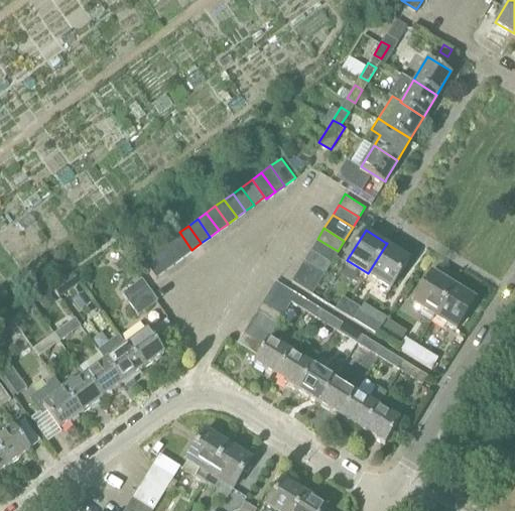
[(170,239),(183,256),(191,250),(179,232),(170,239)]
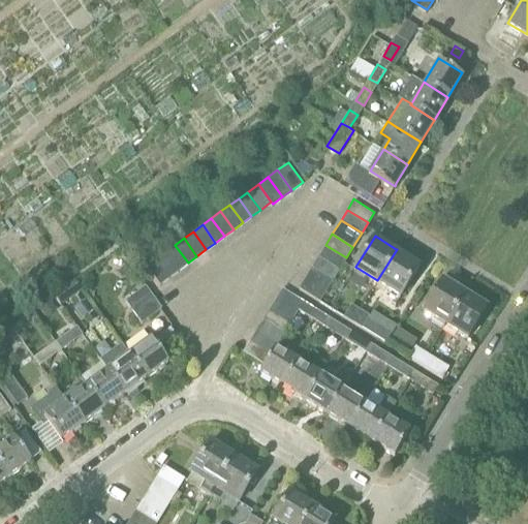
[(175,245),(165,251),(179,269),(188,263),(175,245)]
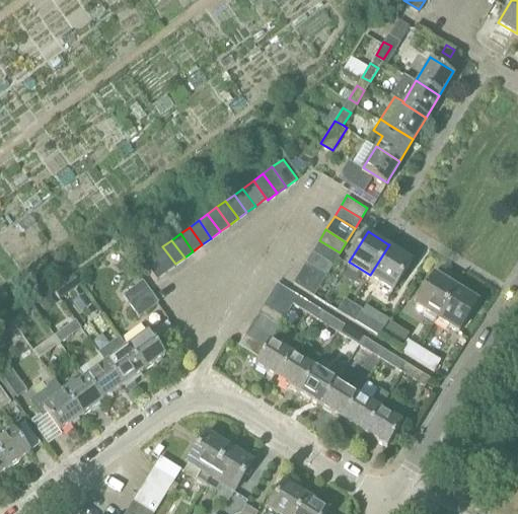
[(312,250),(333,263),(340,252),(319,240),(312,250)]
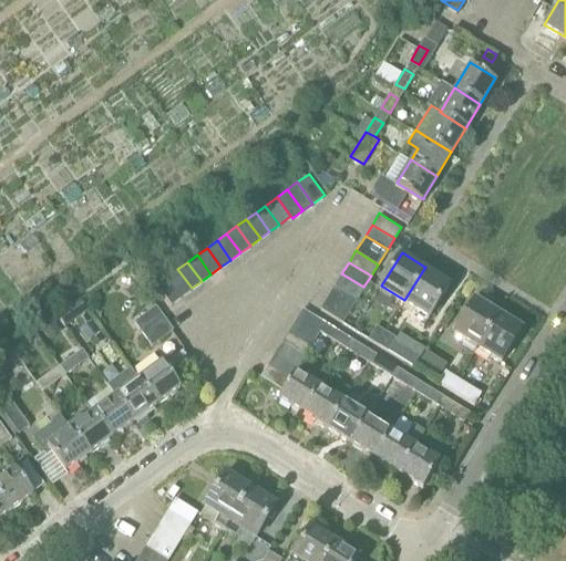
[(425,267),(404,300),(429,315),(450,282),(425,267)]
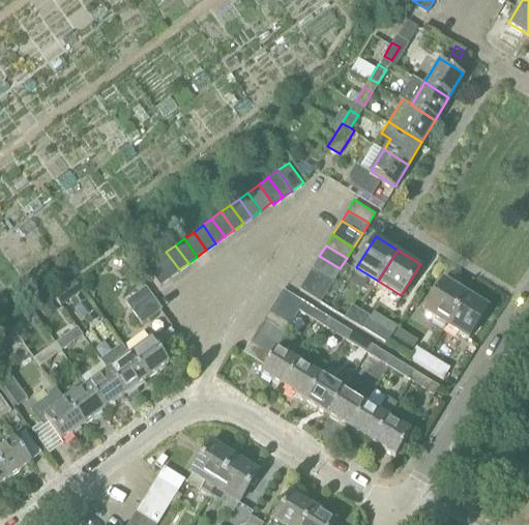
[(179,269),(166,252),(156,259),(170,276),(179,269)]
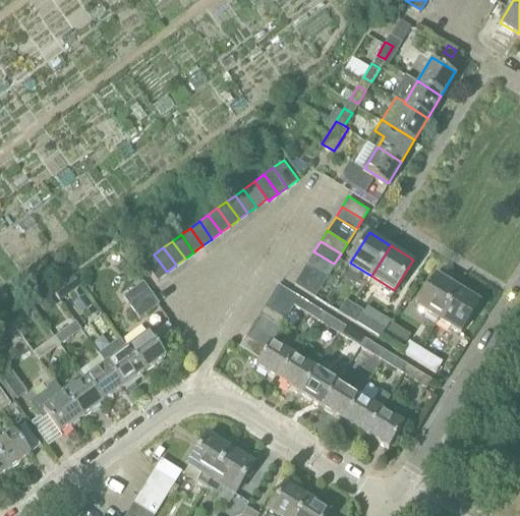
[(313,251),(307,262),(328,274),(334,264),(313,251)]
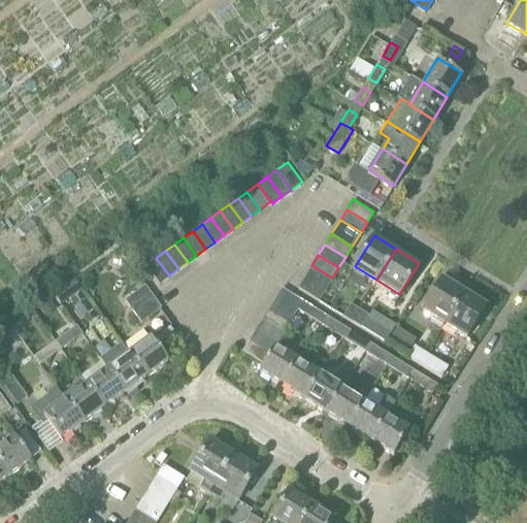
[(169,275),(156,258),(147,264),(161,282),(169,275)]
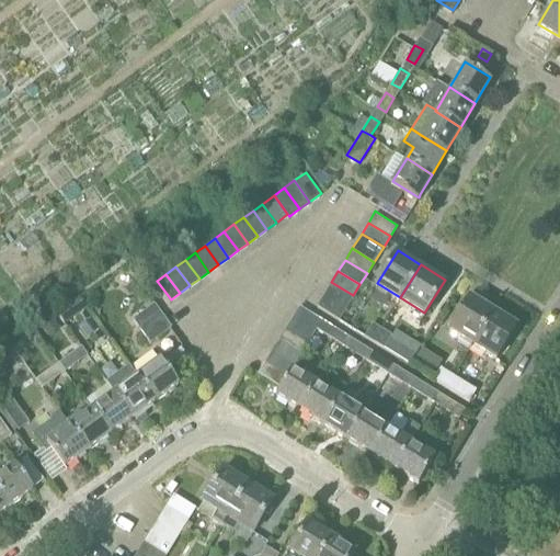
[(353,295),(331,282),(324,293),(346,306),(353,295)]
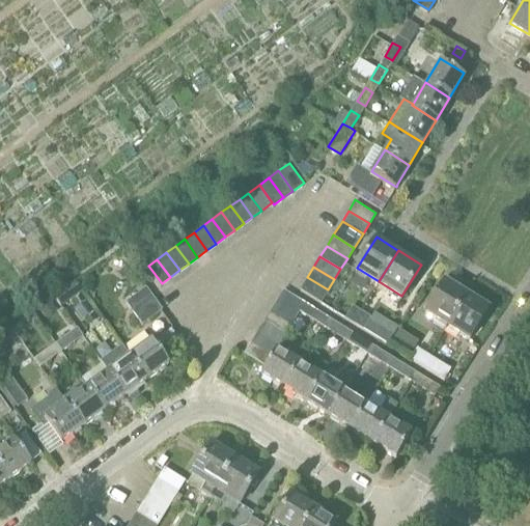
[(328,289),(307,277),(301,287),(322,300),(328,289)]
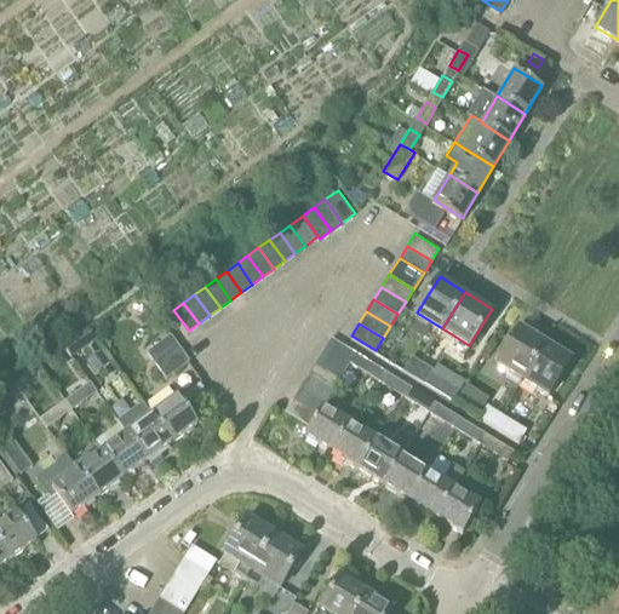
[(63,343),(72,354),(97,336),(89,325),(63,343)]
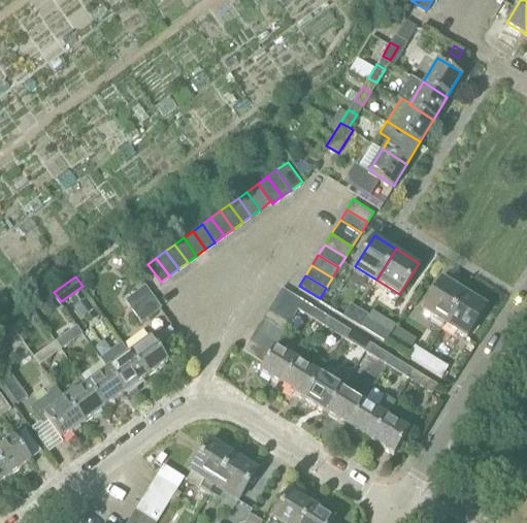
[(446,321),(464,292),(441,278),(424,307),(446,321)]
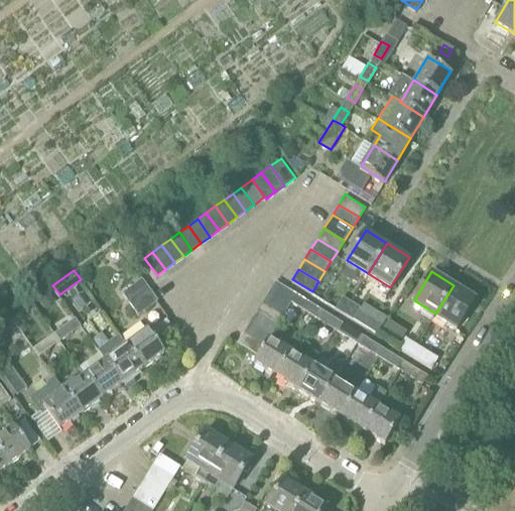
[(139,312),(158,298),(143,276),(123,290),(139,312)]
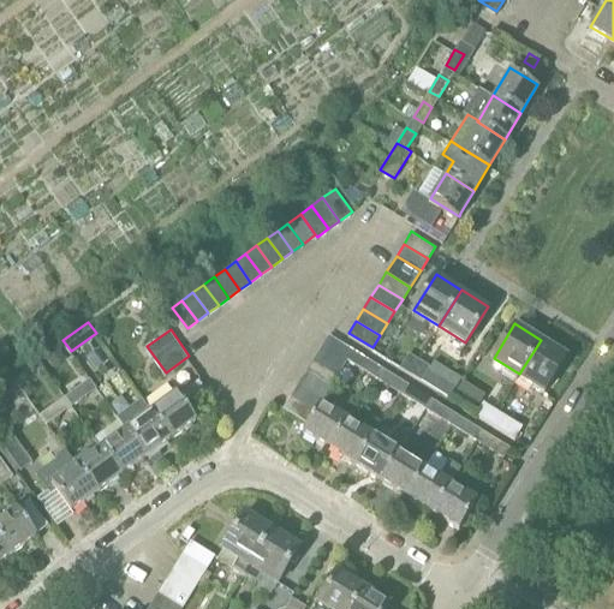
[(346,360),(349,358),(355,348),(329,333),(322,345),(346,360)]
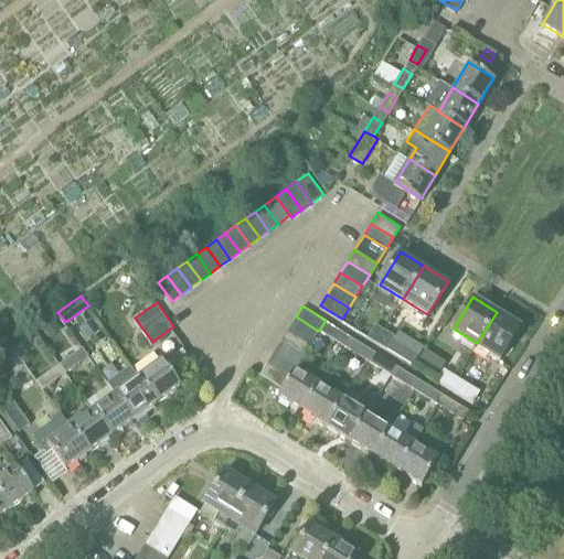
[(520,326),(497,312),(477,343),(500,357),(520,326)]
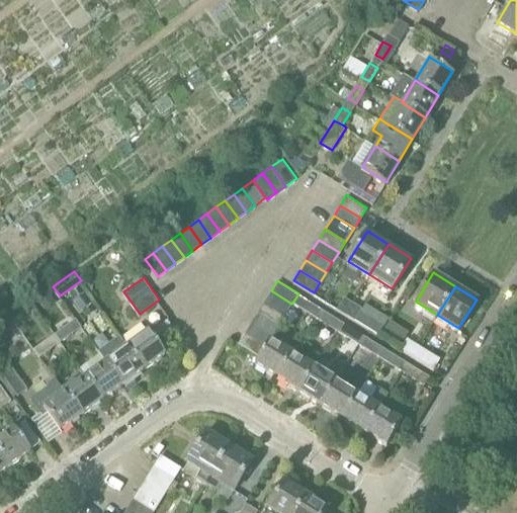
[(265,301),(285,314),(291,304),(271,290),(265,301)]
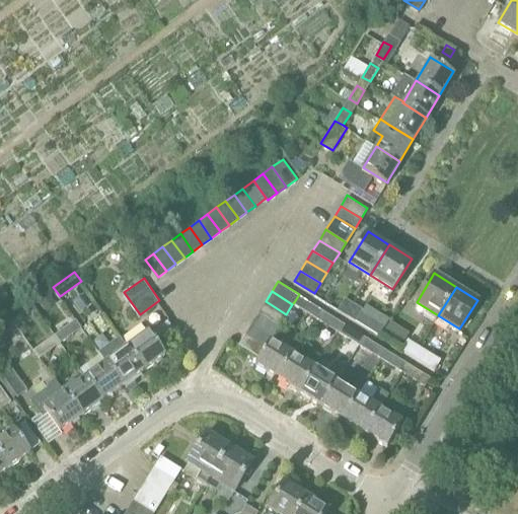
[(45,306),(54,299),(49,292),(40,299),(45,306)]
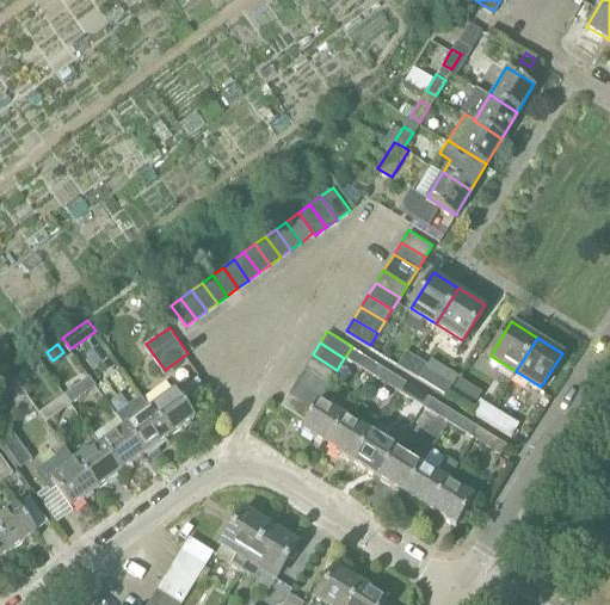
[(352,346),(346,356),(370,371),(376,360),(352,346)]
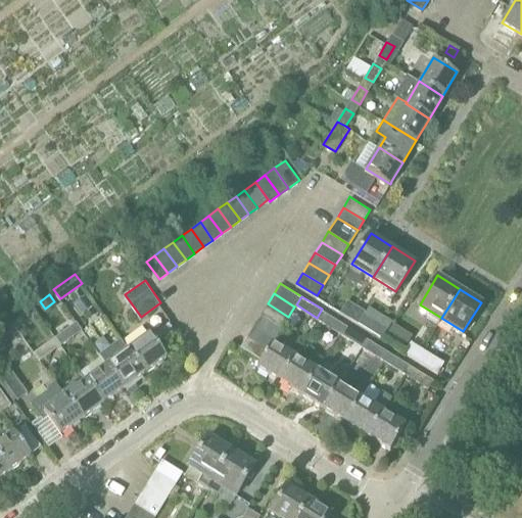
[(348,316),(356,303),(347,298),(340,311),(348,316)]
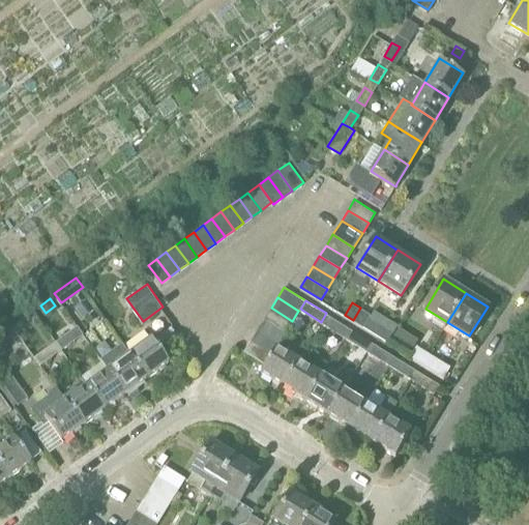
[(264,319),(286,331),(292,321),(271,308),(264,319)]
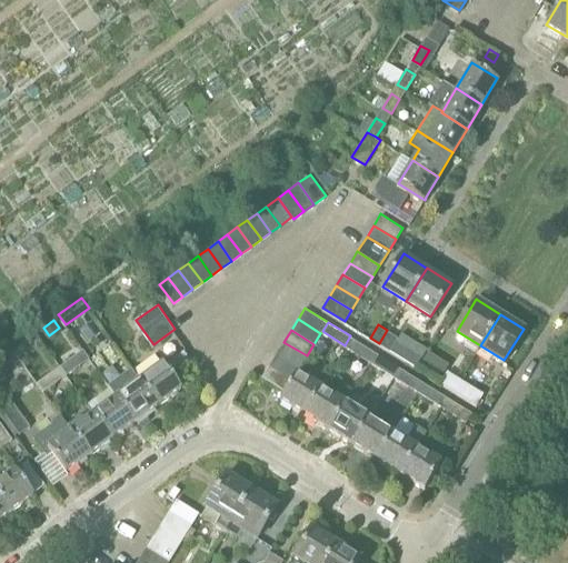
[(387,330),(379,343),(388,348),(396,335),(387,330)]
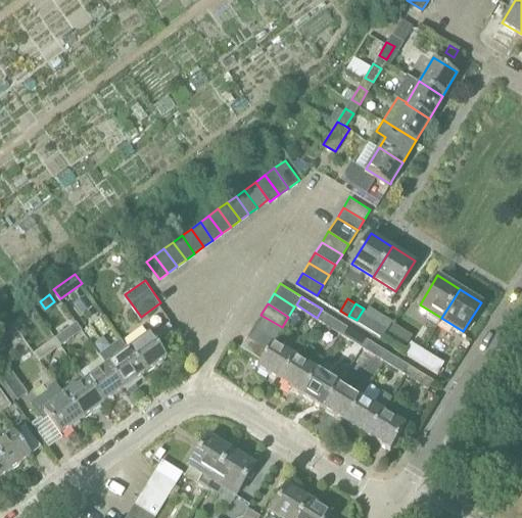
[(322,309),(317,318),(338,331),(344,322),(322,309)]
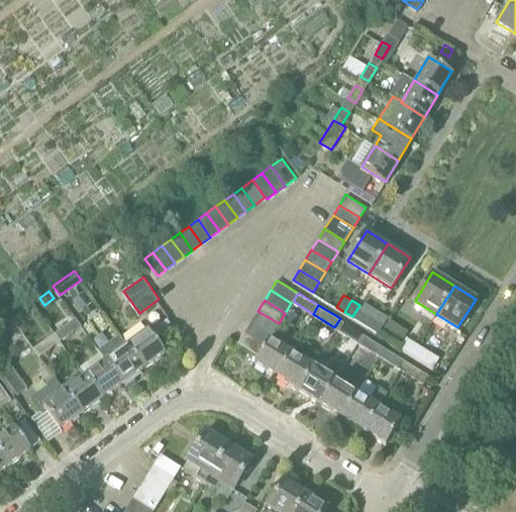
[(251,321),(272,333),(279,323),(258,311),(251,321)]
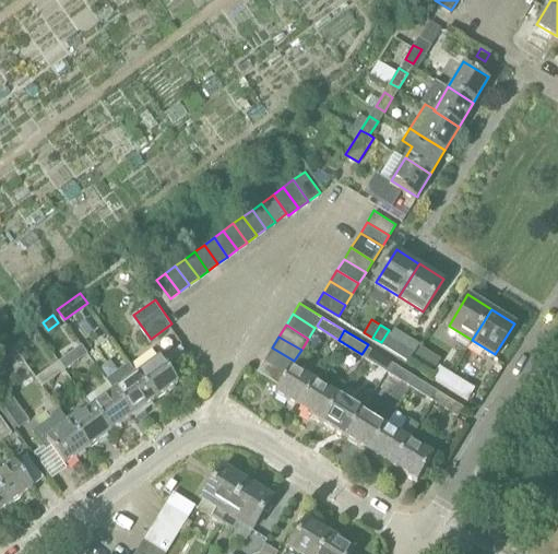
[(387,369),(392,360),(368,344),(361,354),(387,369)]
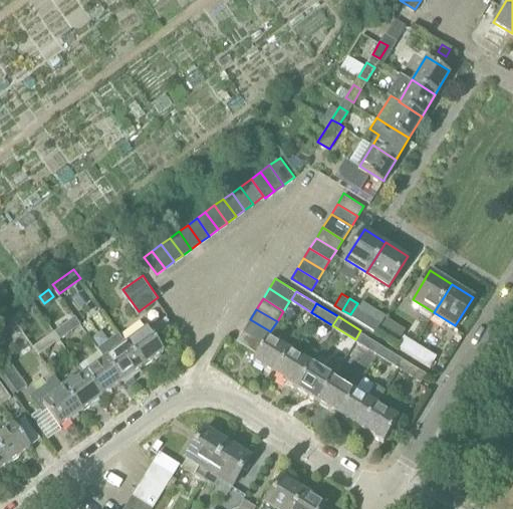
[(270,331),(250,319),(244,329),(264,341),(268,335),(270,331)]
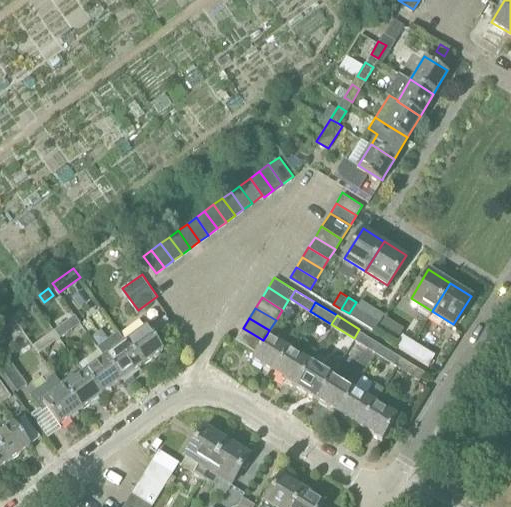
[(67,320),(54,329),(60,336),(72,327),(67,320)]
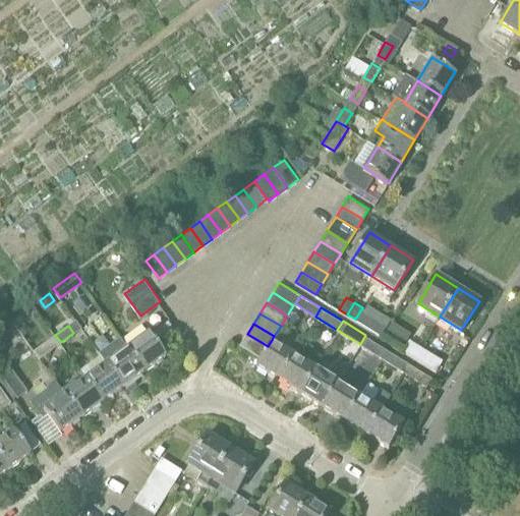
[(150,331),(128,347),(127,347),(143,370),(166,354),(150,331)]
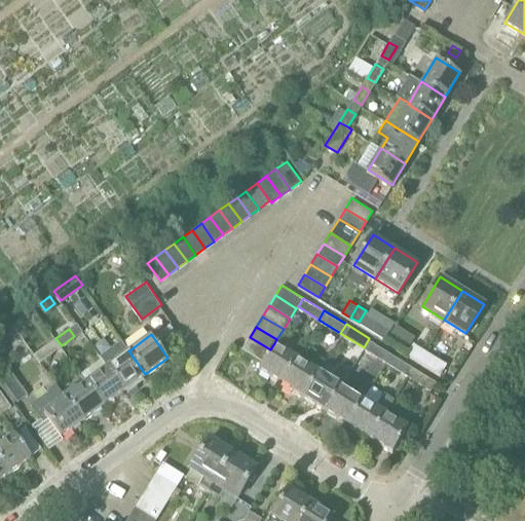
[(270,349),(250,337),(242,347),(264,361),(270,349)]
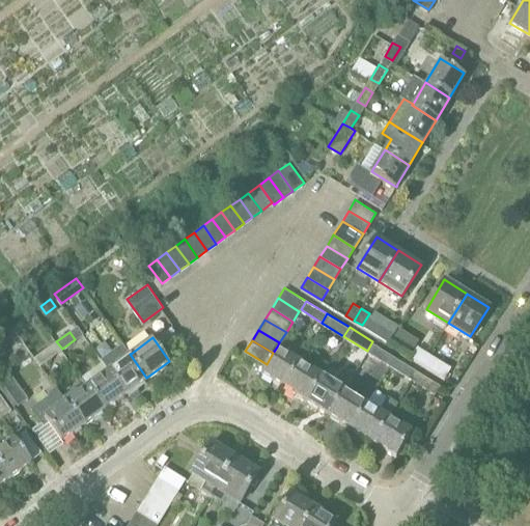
[(389,364),(395,355),(372,341),(367,351),(389,364)]
